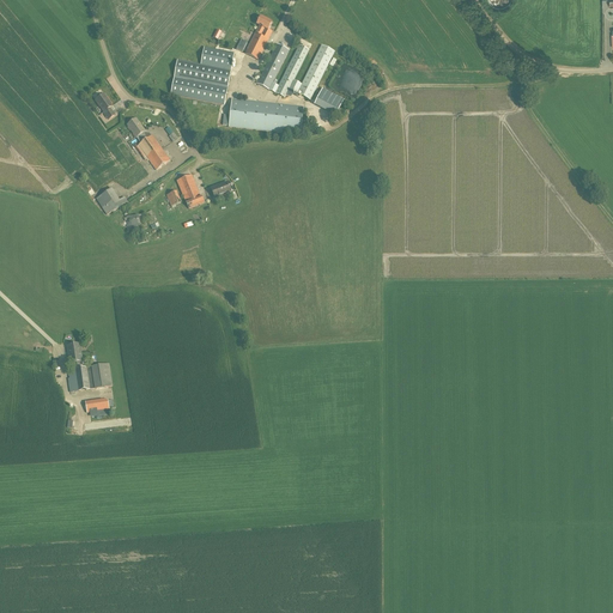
[(511,0),(486,0),(487,1),(489,5),(490,6),(492,7),(495,8),(497,10),(499,10),(501,10),(503,10),(504,8),(507,8),(509,6),(510,5),(511,2),(511,0)]
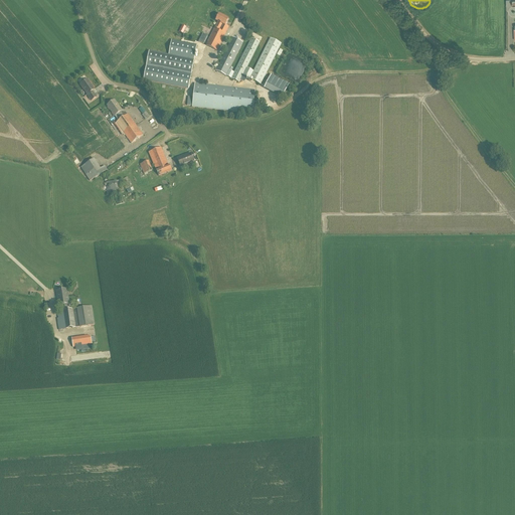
[(228,19),(219,15),(218,17),(217,17),(216,17),(215,17),(214,19),(214,20),(215,21),(217,22),(206,45),(217,51),(229,27),(225,25),(228,19)]
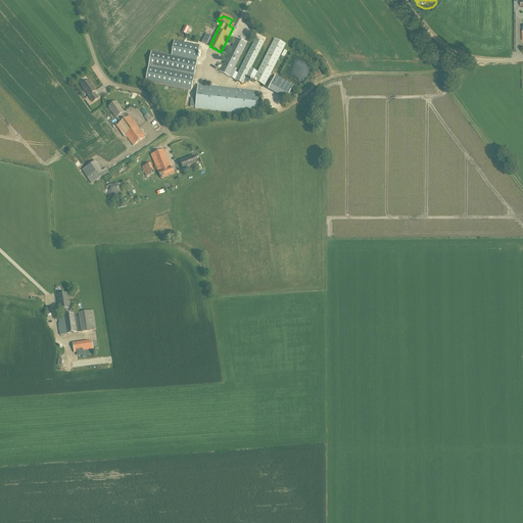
[(238,75),(232,72),(246,43),(236,38),(220,72),(243,84),(247,77),(265,86),(285,45),(275,39),(257,73),(250,69),(264,43),(255,39),(238,75)]
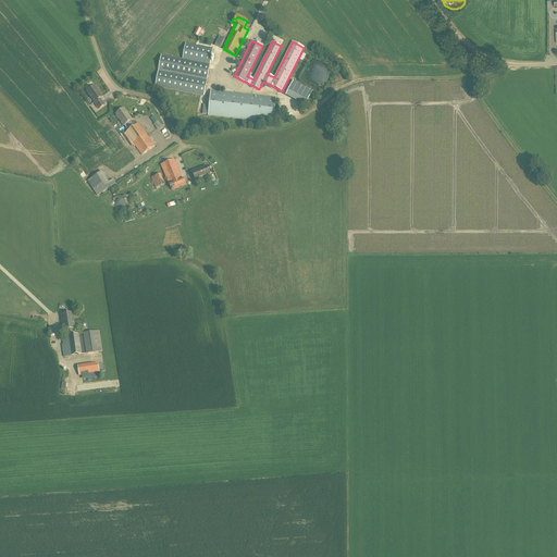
[(203,97),(213,49),(185,44),(183,59),(161,56),(155,87),(203,97)]
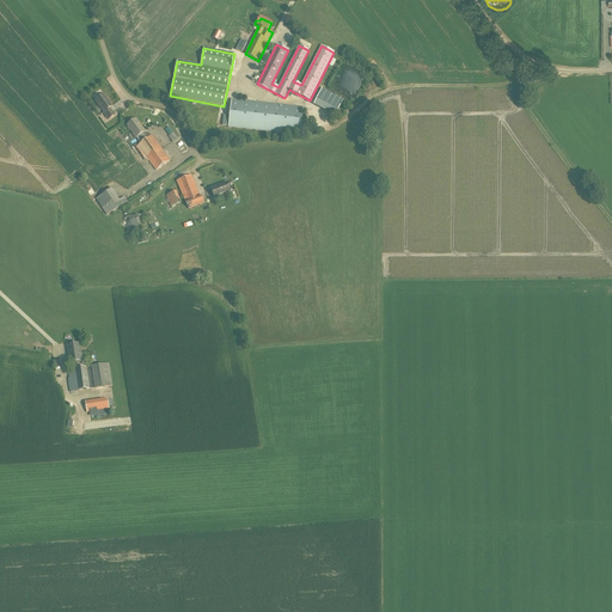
[(109,121),(116,116),(110,108),(112,106),(104,95),(96,101),(104,112),(103,112),(109,121)]
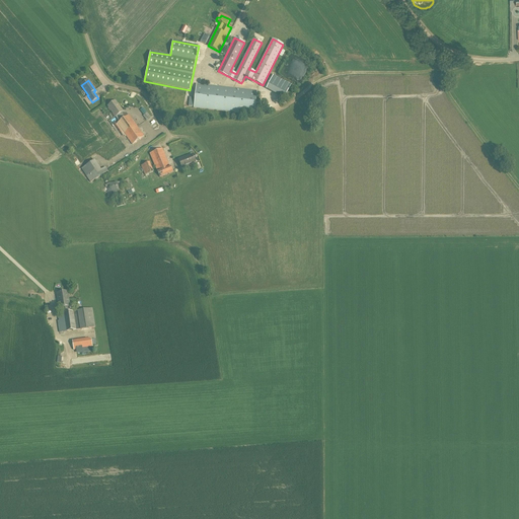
[(254,115),(256,91),(197,84),(194,107),(254,115)]
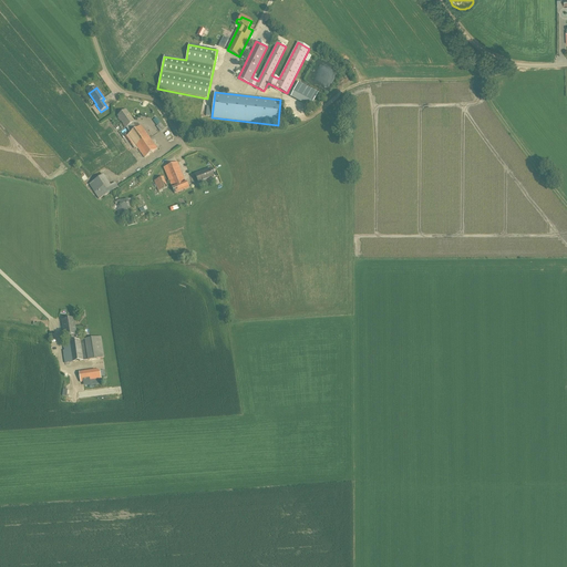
[(299,114),(301,111),(289,105),(288,107),(299,114)]
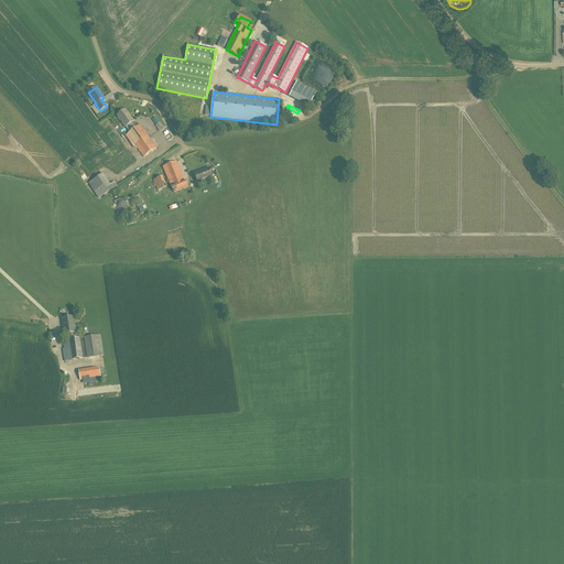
[(134,125),(132,122),(134,121),(126,109),(117,116),(126,128),(127,127),(131,131),(127,134),(132,141),(136,147),(144,158),(156,148),(140,125),(139,126),(138,123),(134,125)]
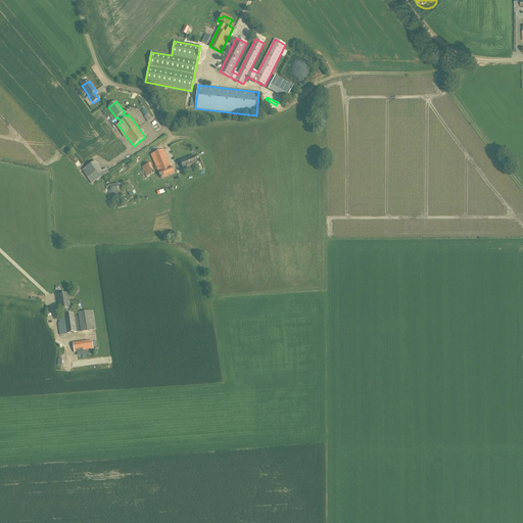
[(172,168),(163,150),(151,155),(160,179),(175,174),(172,168)]
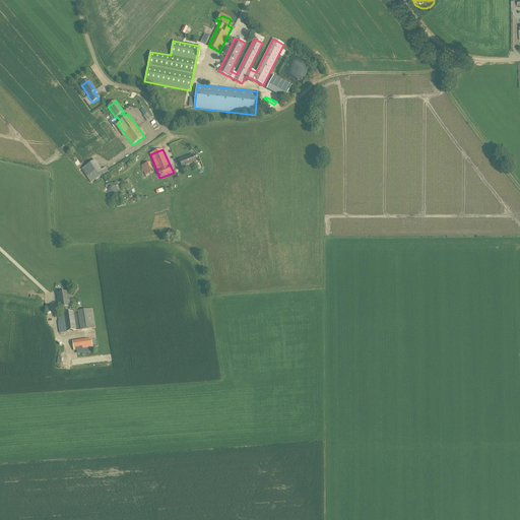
[(196,163),(193,154),(187,157),(187,156),(180,159),(183,169),(196,163)]
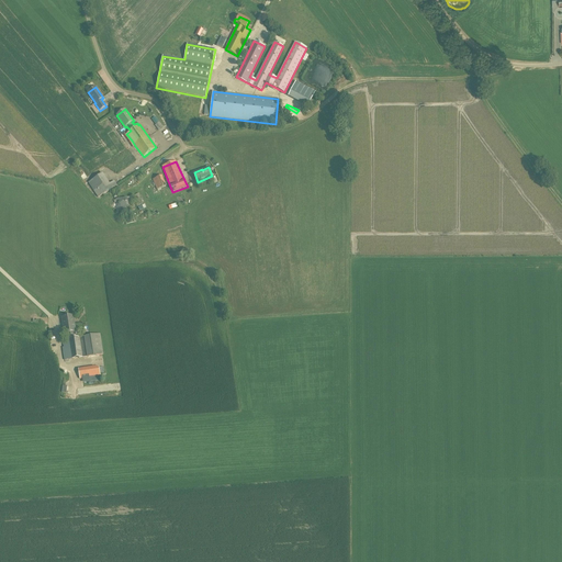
[(110,183),(103,173),(88,182),(98,198),(117,186),(114,181),(110,183)]
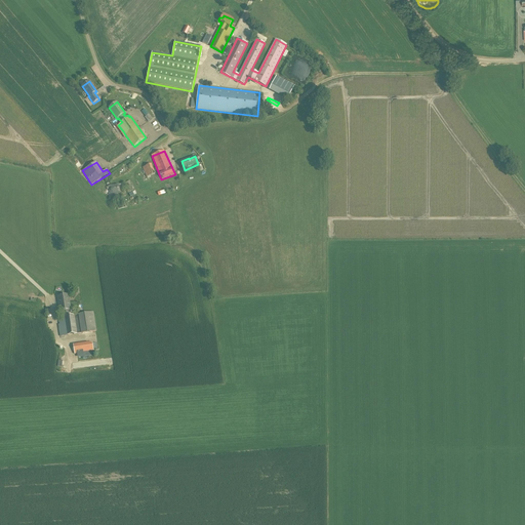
[(147,177),(156,173),(153,164),(143,167),(147,177)]
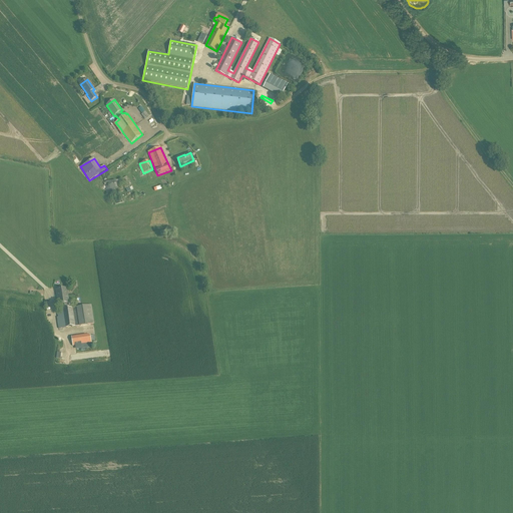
[(125,189),(130,187),(130,185),(127,176),(121,179),(125,189)]
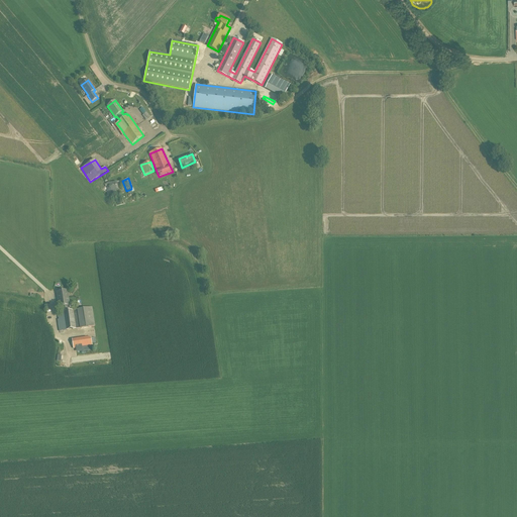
[(124,193),(122,181),(117,182),(105,184),(108,197),(115,196),(115,195),(120,194),(124,193)]
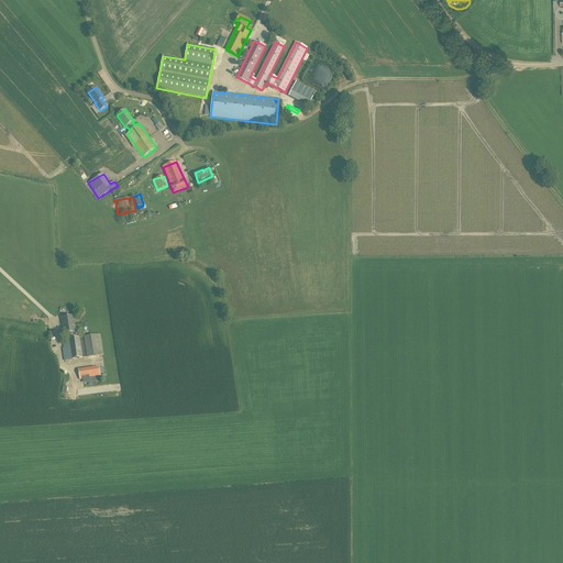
[(127,225),(138,222),(135,216),(124,219),(127,225)]
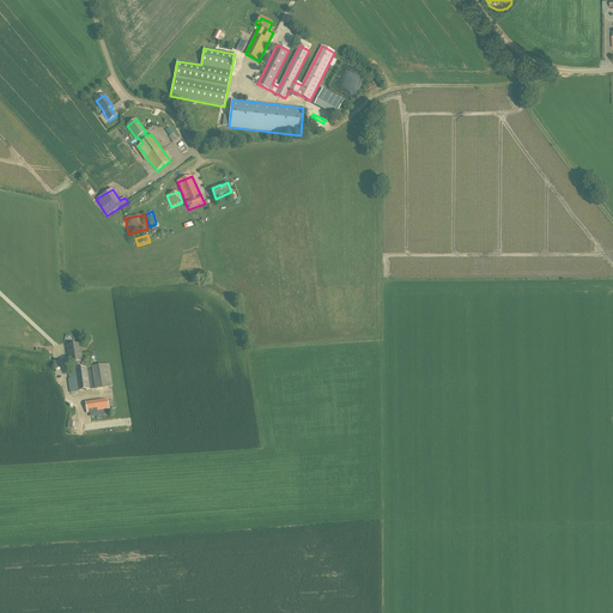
[(82,369),(80,362),(83,362),(80,344),(67,346),(70,363),(72,363),(73,370),(68,371),(70,378),(68,380),(71,393),(95,389),(113,387),(110,364),(91,366),(91,368),(82,369)]
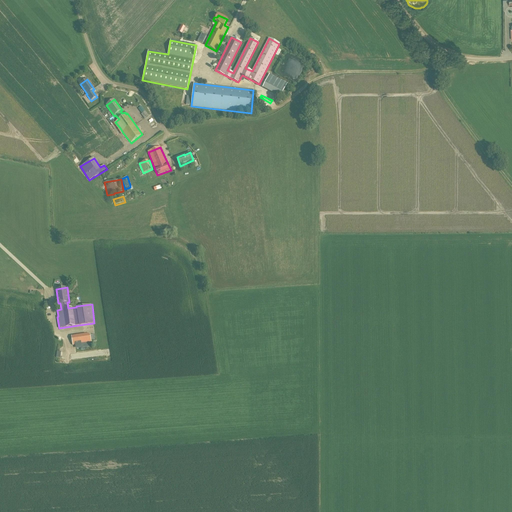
[(81,344),(93,342),(92,336),(73,339),(74,345),(77,345),(77,348),(81,347),(81,344)]
